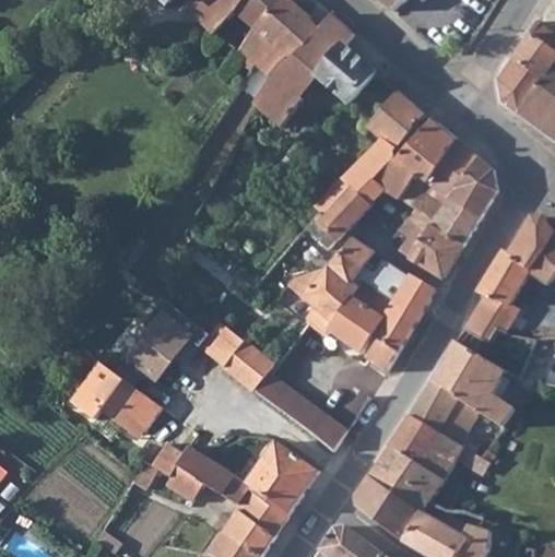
[(189,0),(185,6),(210,32),(232,11),(235,8),(241,0),(189,0)]
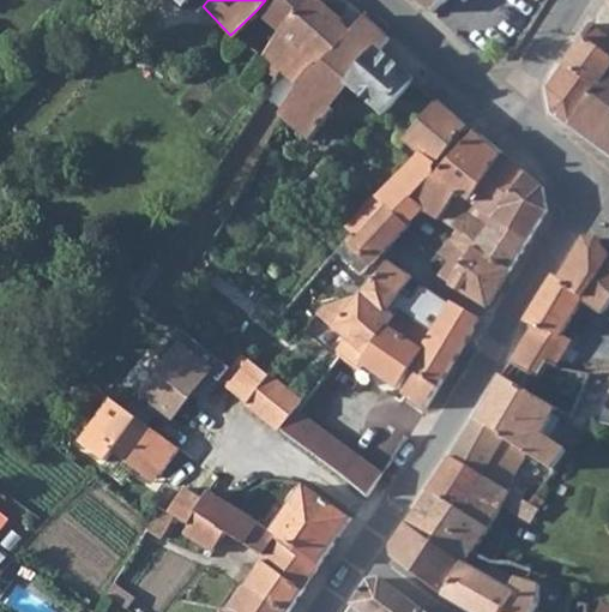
[(265,0),(258,9),(254,12),(277,31),(300,0),(265,0)]
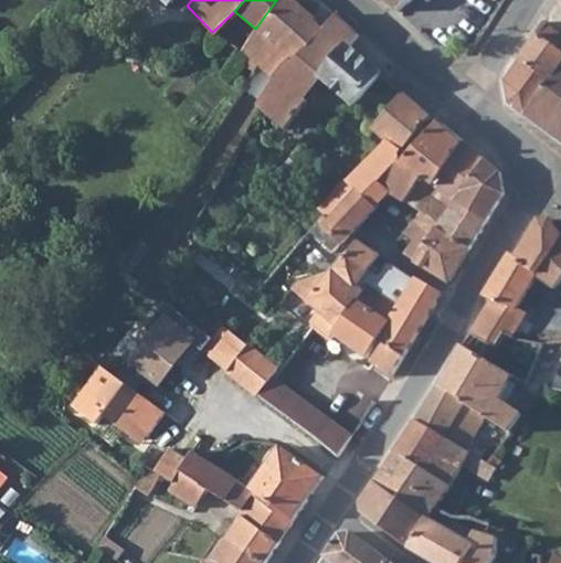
[(239,50),(246,56),(257,64),(271,77),(320,27),(309,13),(293,0),(276,0),(255,29),(239,50)]
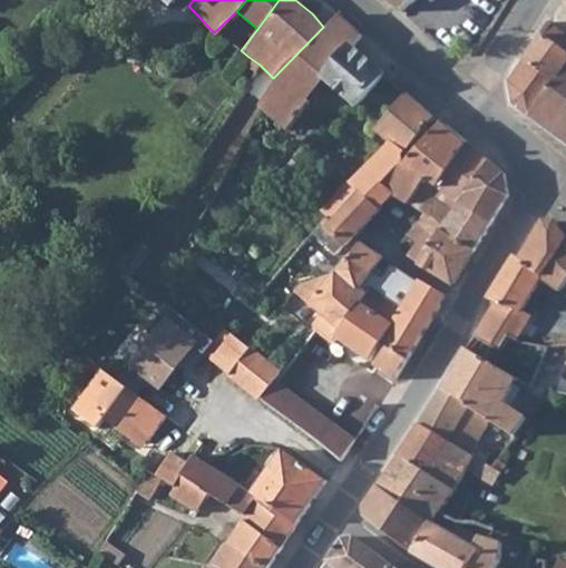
[(387,0),(398,10),(409,0),(387,0)]
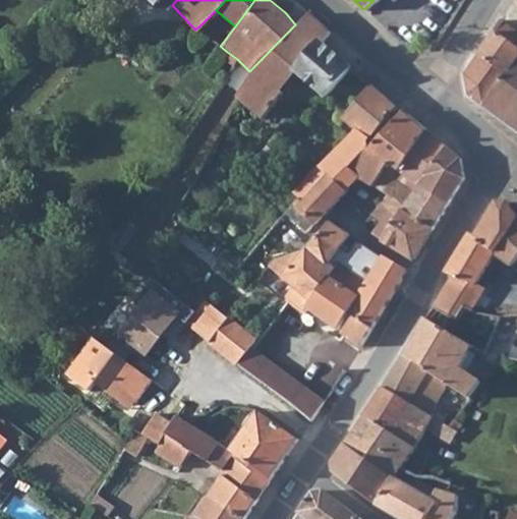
[(295,24),(249,71),(233,95),(235,97),(260,117),(281,92),(272,85),(288,65),(323,95),(348,66),(319,41),(328,31),(307,12),(295,24)]
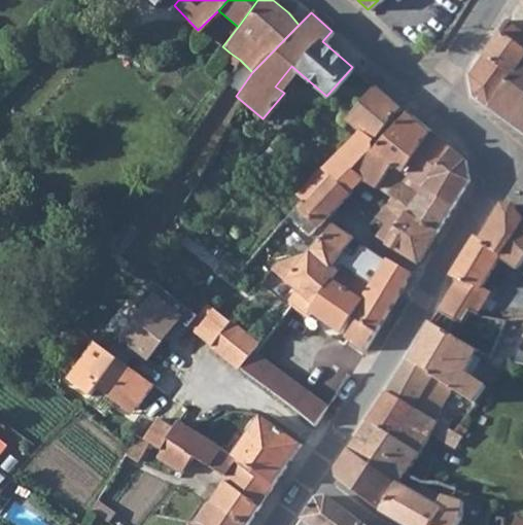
[(522,47),(522,45),(522,31),(506,18),(497,30),(500,32),(522,47)]
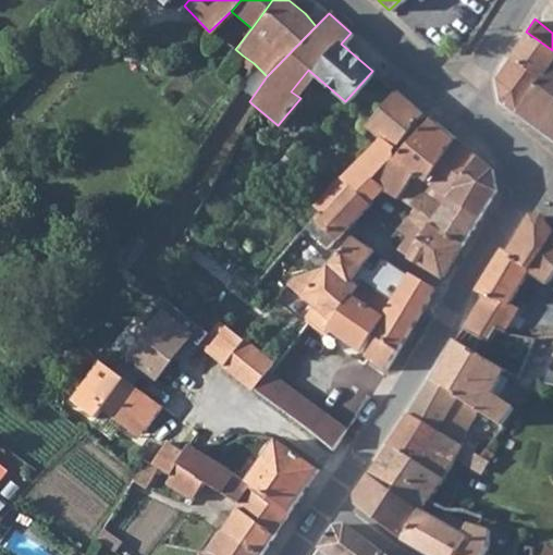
[(543,79),(552,66),(552,50),(529,34),(513,57),(543,79)]
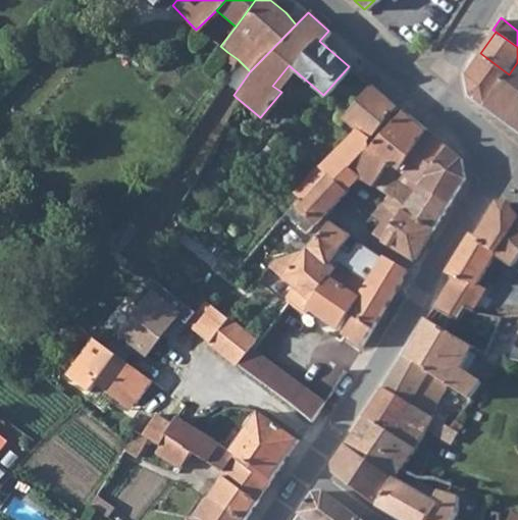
[(222,58),(234,65),(238,59),(227,52),(222,58)]
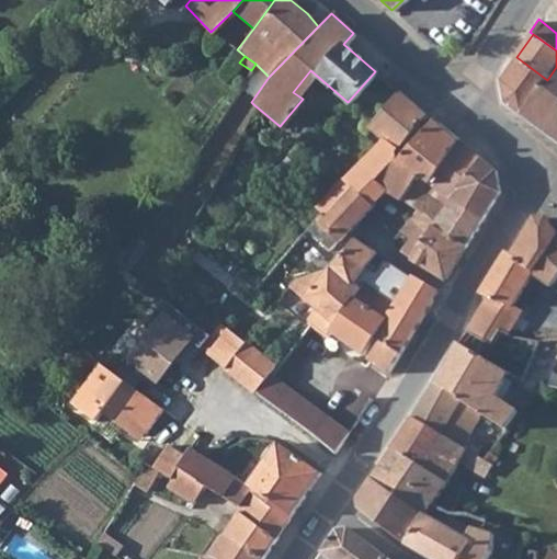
[(502,78),(504,102),(521,114),(547,80),(516,57),(502,78)]
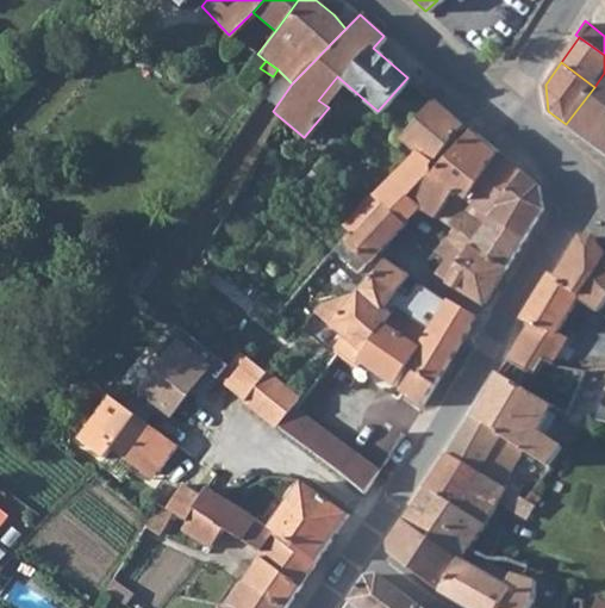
[(604,73),(594,87),(566,124),(604,153),(604,73)]
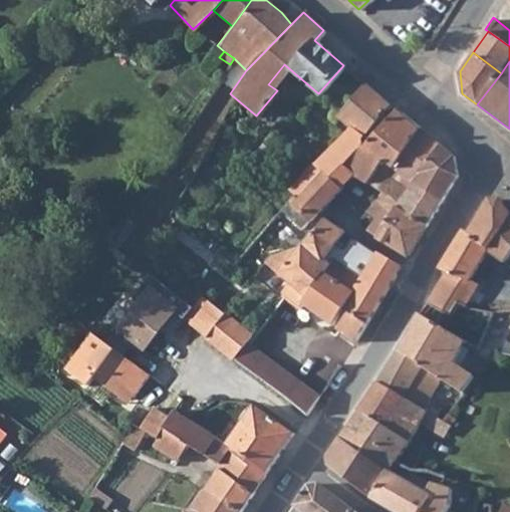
[(223,82),(216,78),(213,85),(219,89),(223,82)]
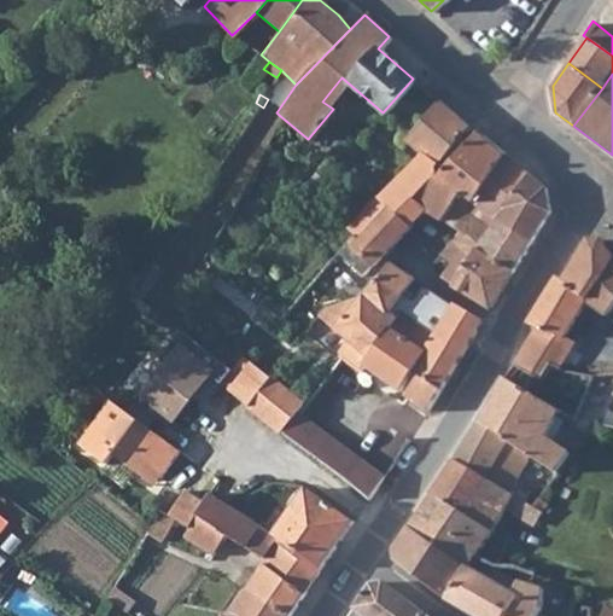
[(345,228),(350,232),(356,238),(384,207),(408,225),(422,209),(408,199),(436,173),(433,166),(471,123),(439,98),(403,139),(420,154),(378,195),(375,192),(345,228)]
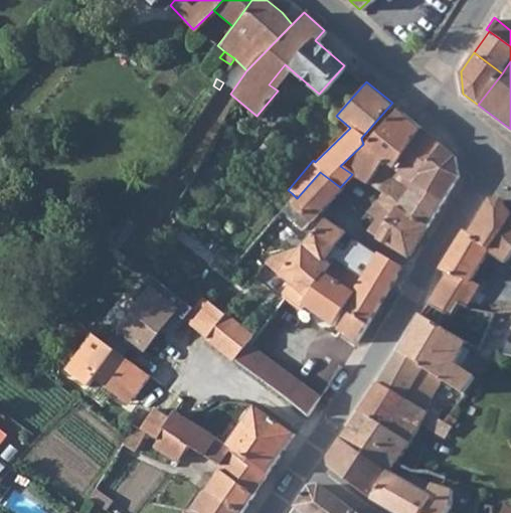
[(412,181),(443,145),(397,108),(363,144),(340,166),(352,174),(366,182),(367,181),(382,160),(412,181)]
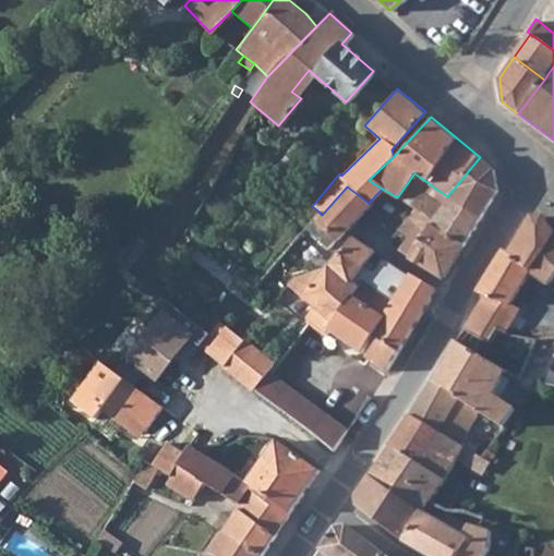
[(495,191),(493,169),(480,157),(447,196),(479,218),(495,191)]
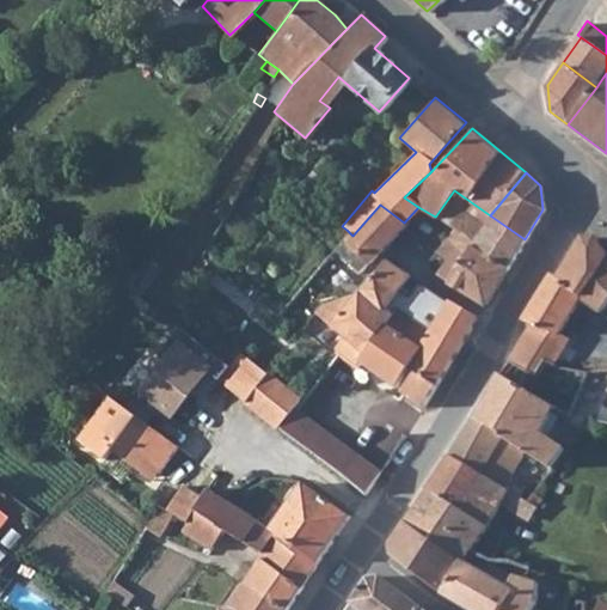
[(322,194),(313,188),(307,197),(314,203),(322,194)]
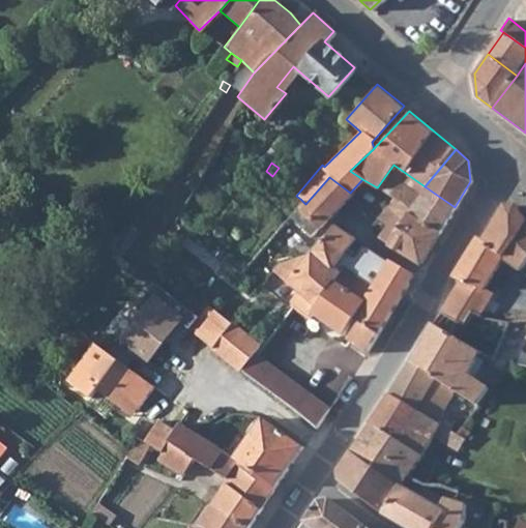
[(378,186),(389,195),(399,179),(418,194),(425,186),(393,165),(378,186)]
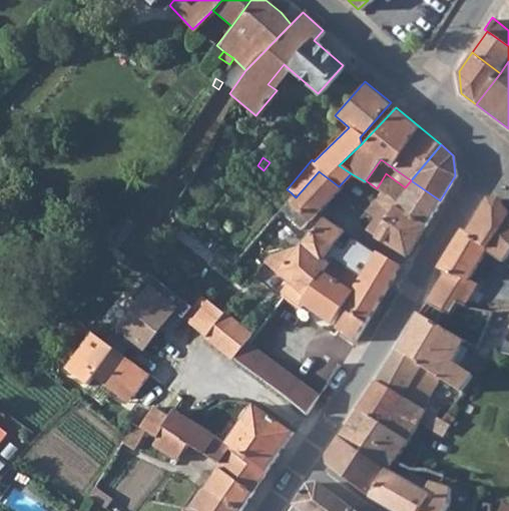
[(299,227),(339,186),(319,171),(296,197),(291,192),(279,208),(299,227)]
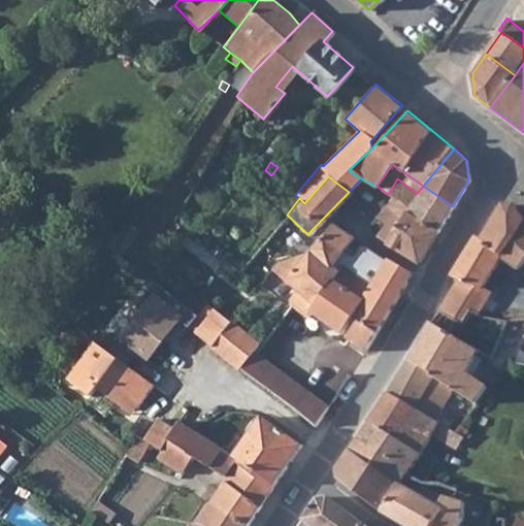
[(407,206),(417,193),(397,178),(388,194),(407,206)]
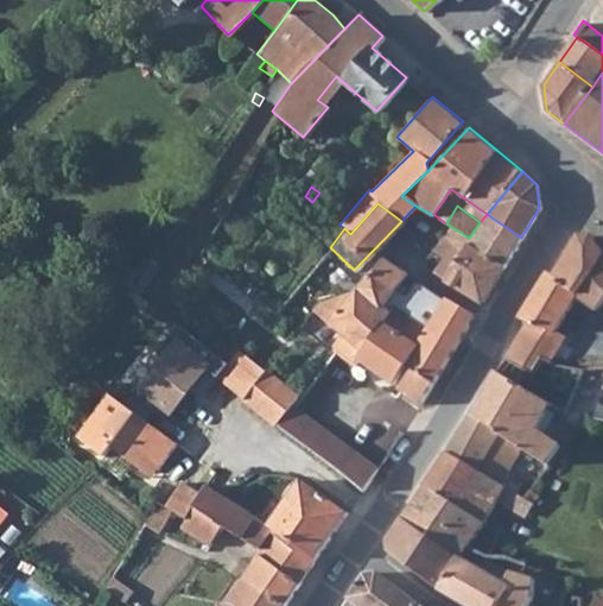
[(521,238),(487,214),(480,222),(469,238),(467,242),(502,267),(521,238)]
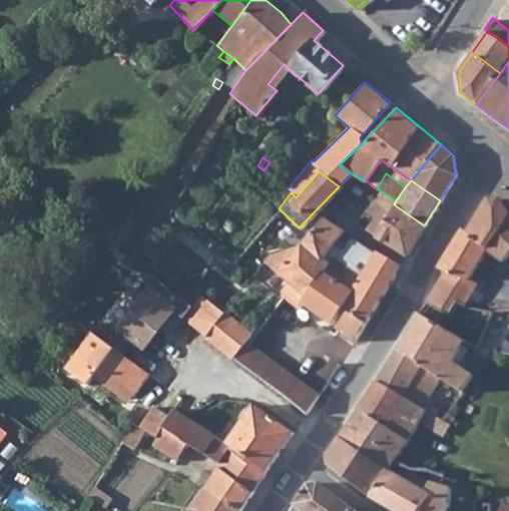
[(371,198),(390,211),(394,204),(396,200),(377,188),(371,198)]
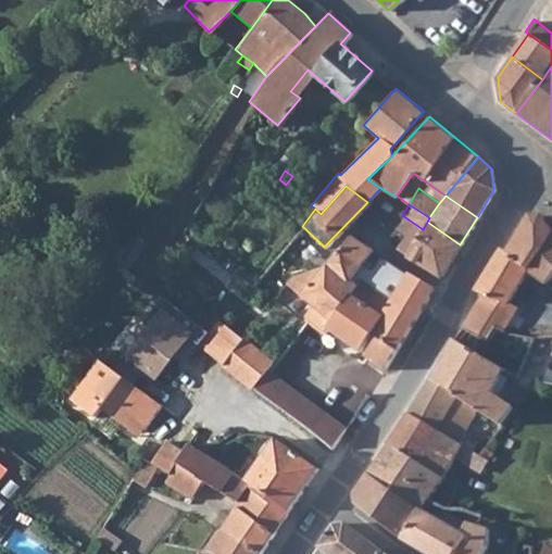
[(505,253),(527,268),(544,282),(551,273),(551,231),(539,213),(529,215),(505,253)]
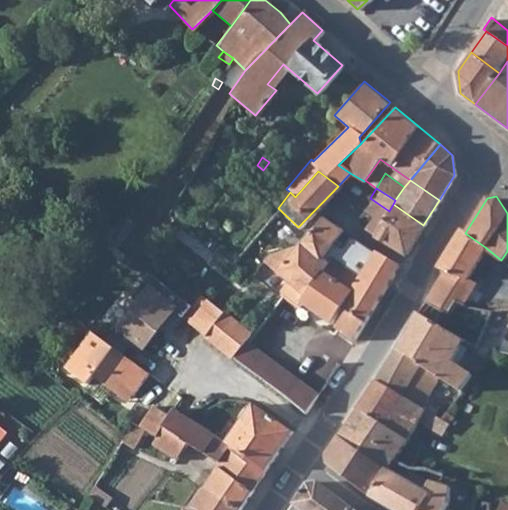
[(370,198),(363,209),(373,215),(383,221),(389,211),(370,198)]
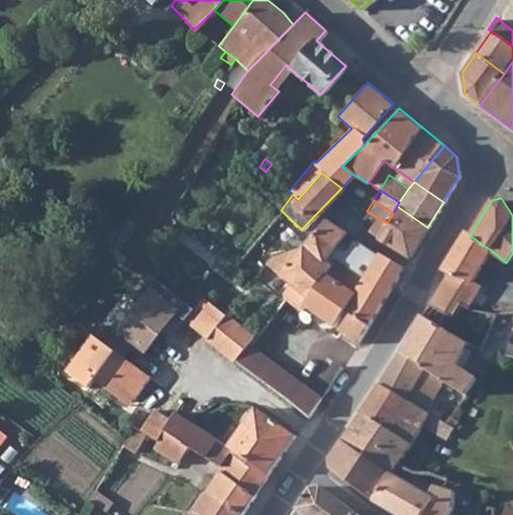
[(387,223),(378,238),(408,256),(419,240),(427,227),(397,206),(393,213),(387,223)]
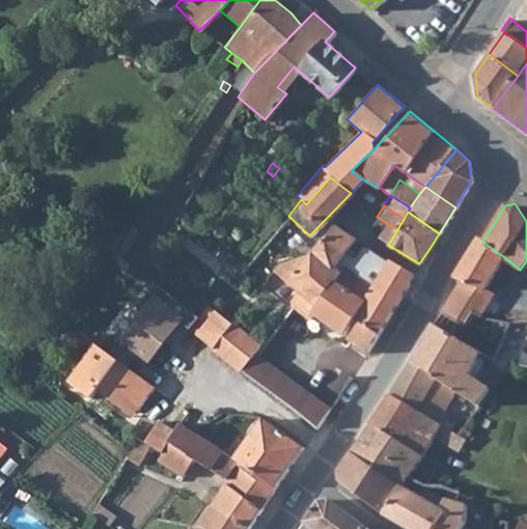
[(397,229),(387,223),(377,238),(388,245),(397,229)]
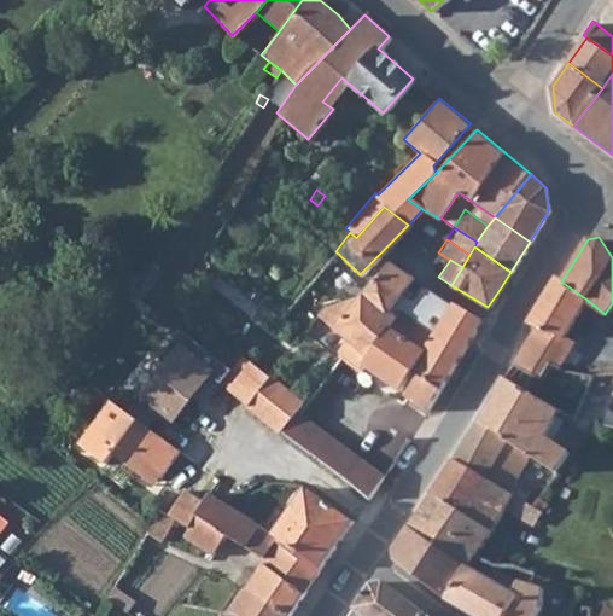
[(377,350),(395,319),(386,314),(389,308),(401,291),(410,275),(387,262),(357,295),(325,304),(344,321),(377,350)]
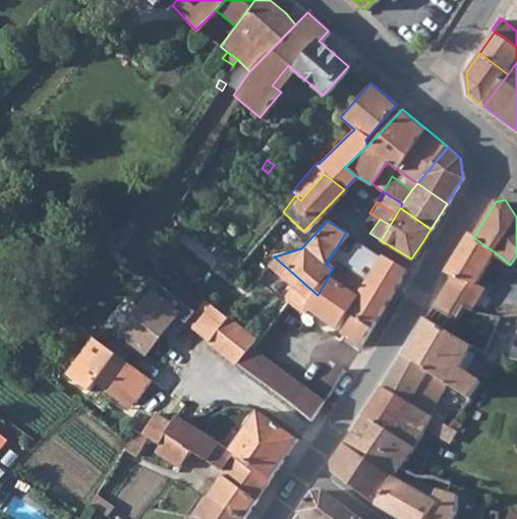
[(472,285),(494,251),(473,237),(469,234),(444,272),(451,276),(469,286),(472,285)]
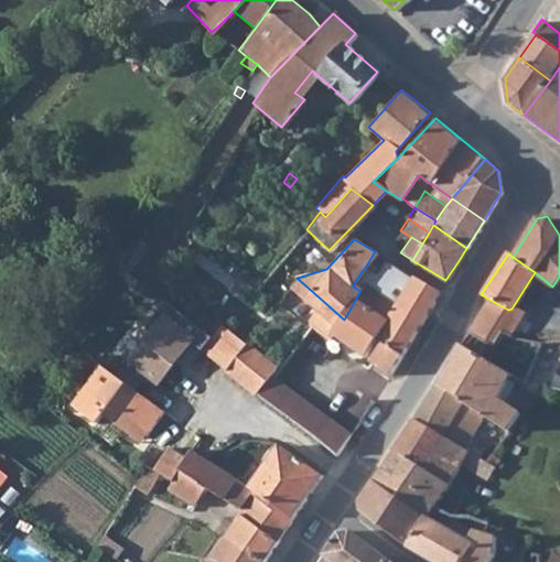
[(366,266),(355,281),(363,285),(398,306),(413,279),(384,259),(375,271),(366,266)]
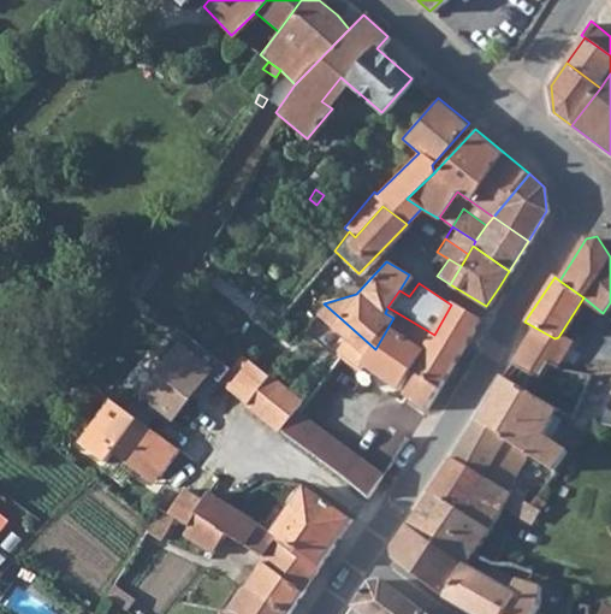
[(451,305),(434,335),(413,370),(415,372),(421,375),(438,385),(479,317),(454,301),(451,305)]
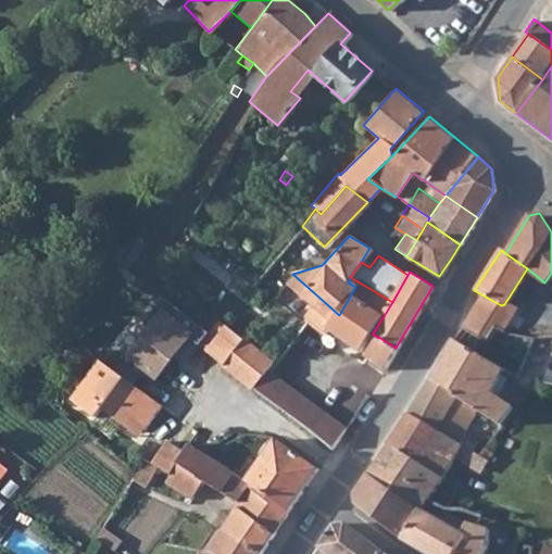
[(300,320),(305,323),(327,337),(334,325),(339,315),(310,289),(292,274),(285,280),(310,305),(300,320)]
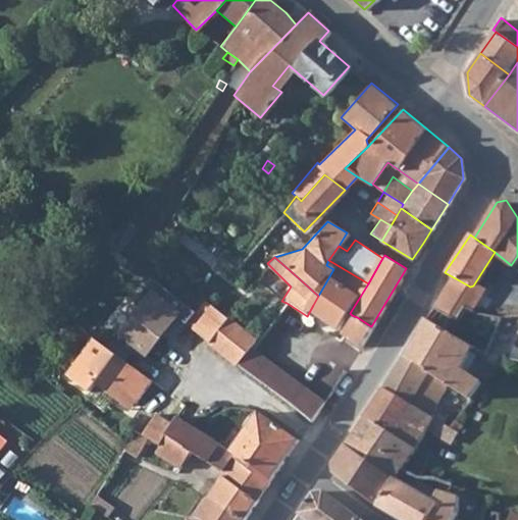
[(328,260),(326,265),(333,269),(335,264),(328,260)]
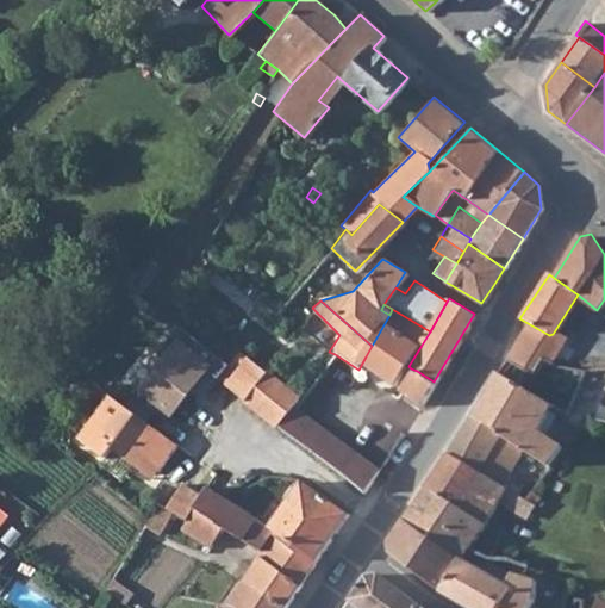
[(390,315),(372,346),(366,357),(401,378),(409,366),(430,332),(392,309),(390,315)]
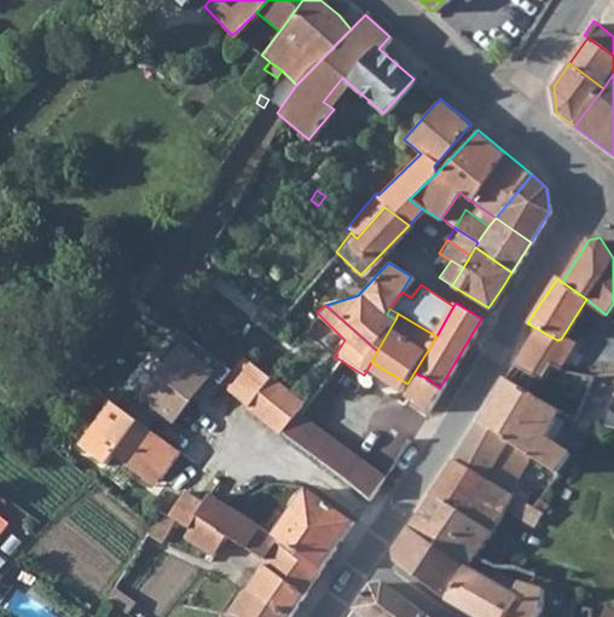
[(557,340),(536,328),(521,350),(543,364),(557,340)]
